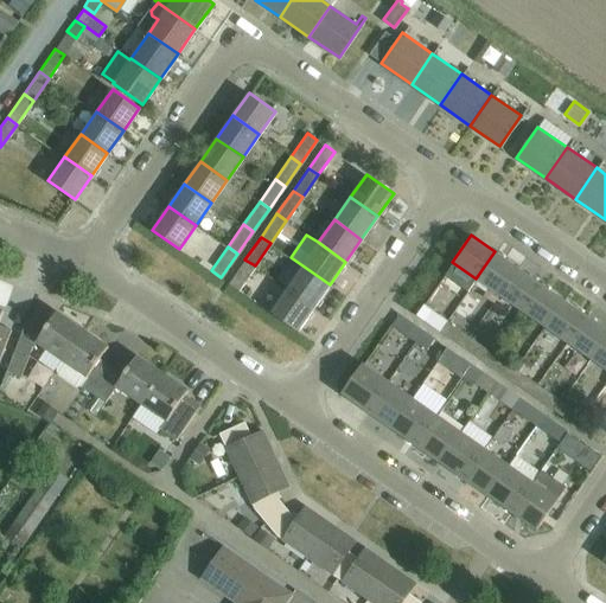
[(476,278),(498,294),(517,267),(495,251),(476,278)]
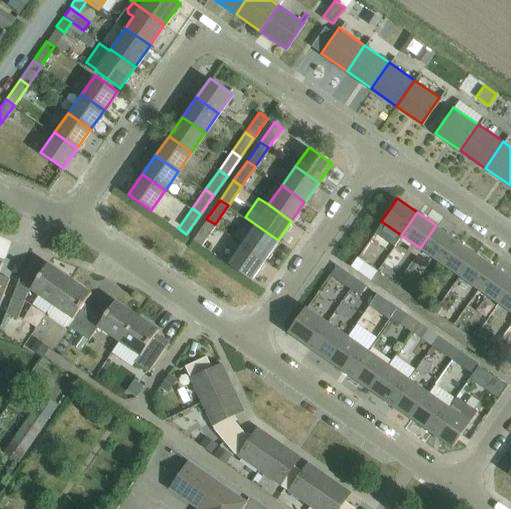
[(206,219),(193,239),(201,244),(215,224),(206,219)]
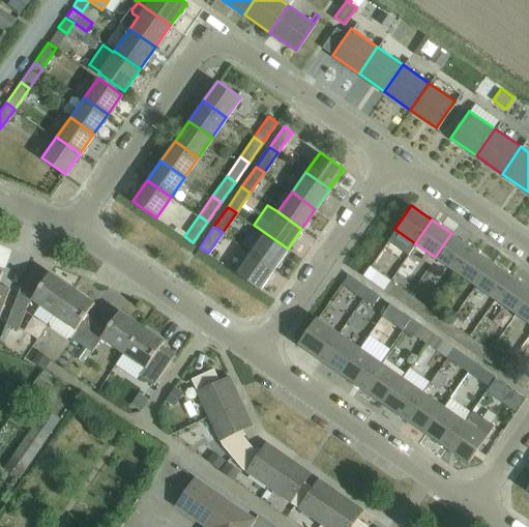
[(264,232),(250,252),(273,268),(288,249),(264,232)]
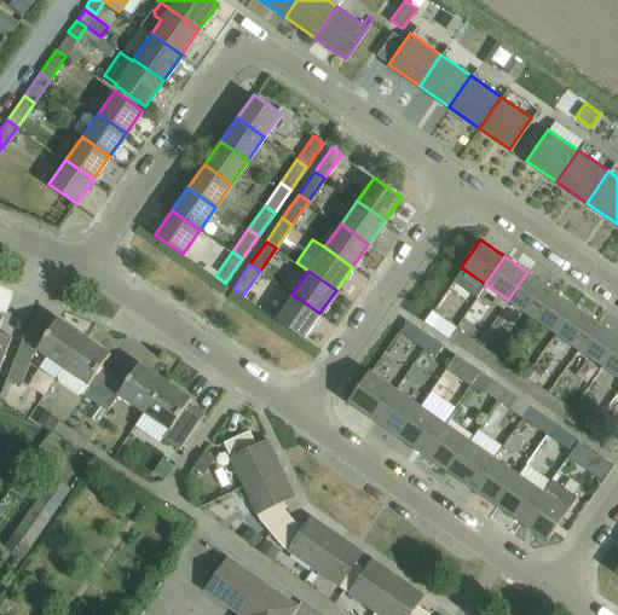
[(508,300),(531,315),(552,288),(527,272),(508,300)]
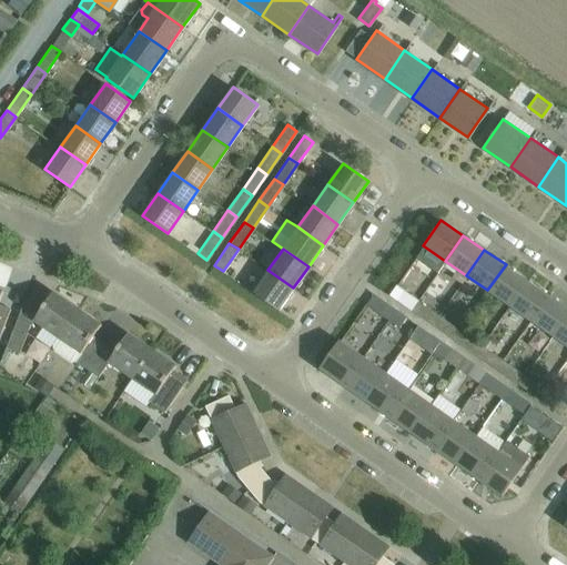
[(487,290),(509,305),(527,280),(506,264),(487,290)]
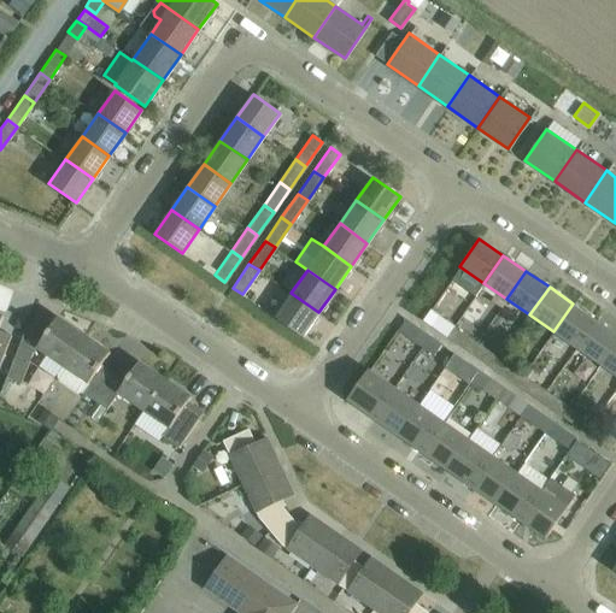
[(318,312),(291,293),(275,317),(301,336),(318,312)]
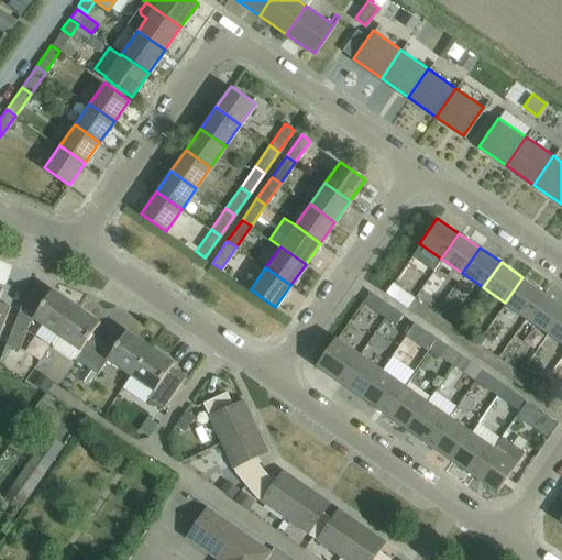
[(505,303),(526,317),(543,292),(522,277),(505,303)]
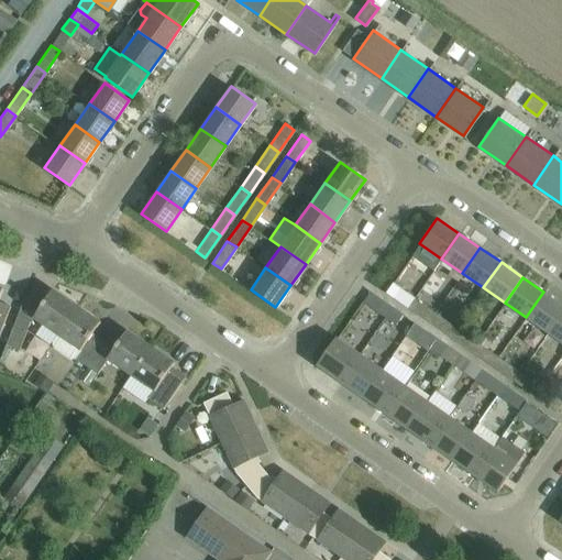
[(407,306),(414,297),(392,282),(386,291),(407,306)]
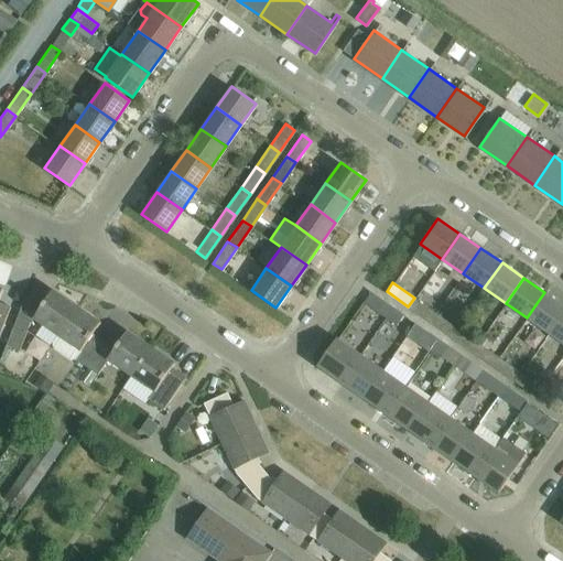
[(0,330),(10,305),(0,300),(0,291),(1,288),(0,287),(0,330)]
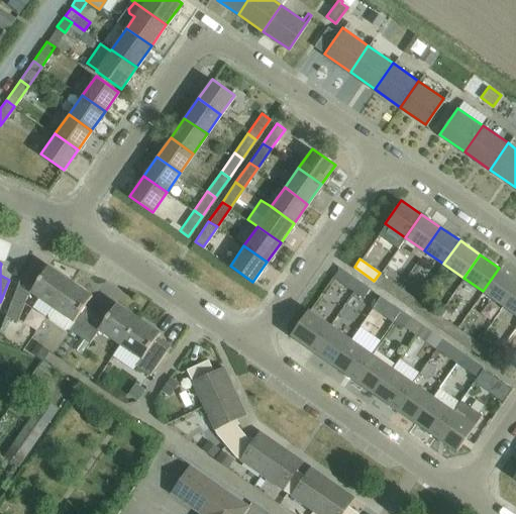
[(35,273),(29,290),(38,296),(33,303),(46,312),(52,306),(70,280),(48,265),(44,272),(37,269),(35,273)]
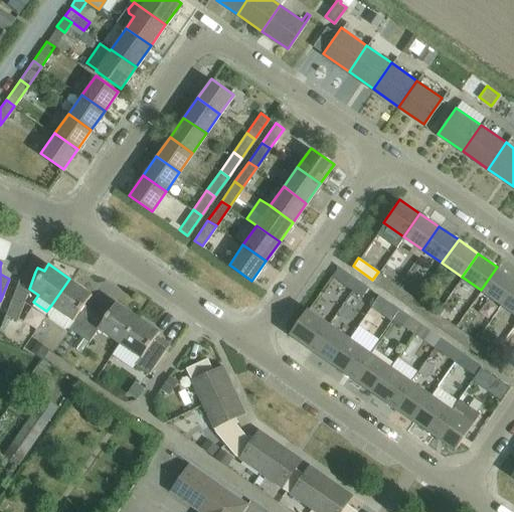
[(481,290),(500,303),(513,283),(513,278),(497,267),(481,290)]
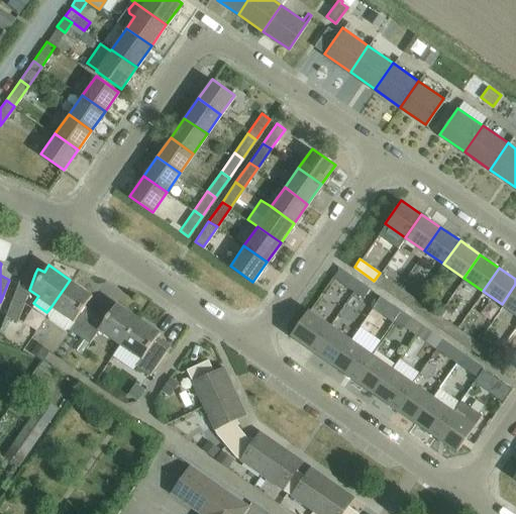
[(380,273),(374,281),(394,295),(400,286),(380,273)]
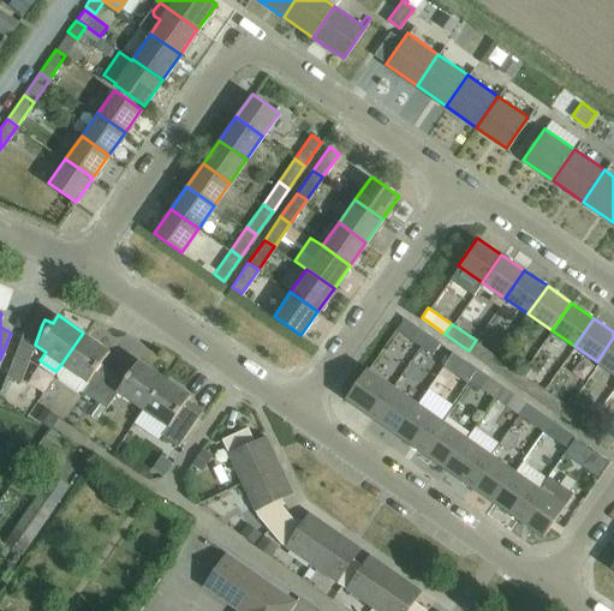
[(421,345),(428,334),(416,325),(409,336),(421,345)]
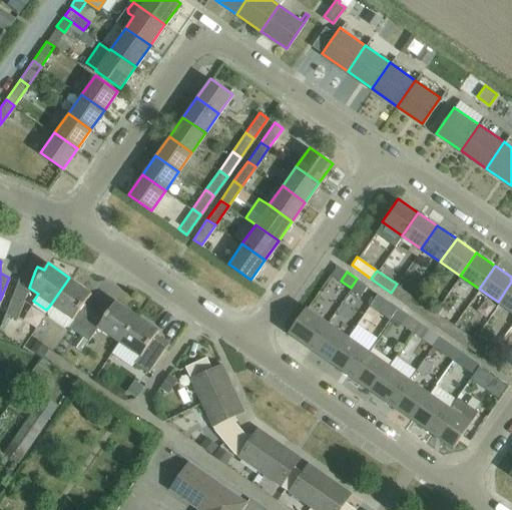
[(51,304),(46,310),(47,315),(63,326),(68,326),(78,333),(94,310),(84,303),(91,293),(69,278),(51,304)]
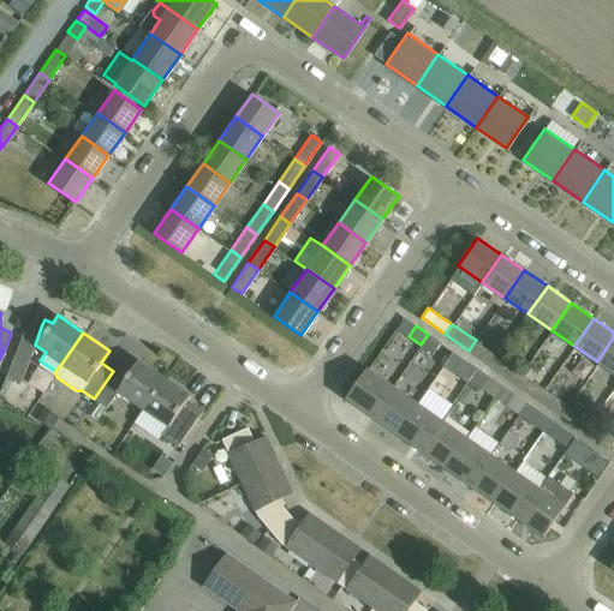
[(428,334),(421,345),(433,353),(440,342),(428,334)]
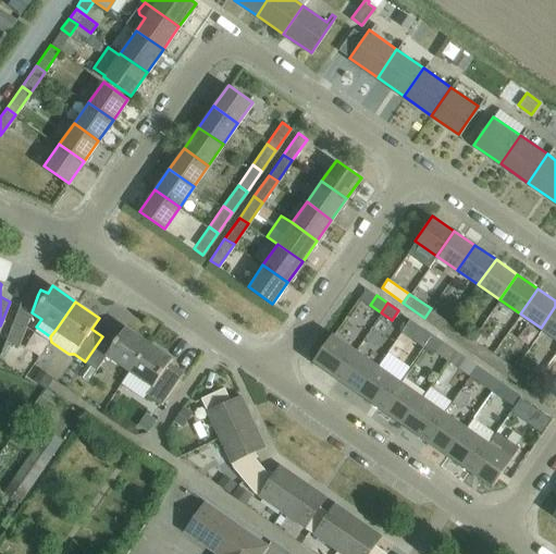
[(555,306),(541,328),(555,339),(555,306)]
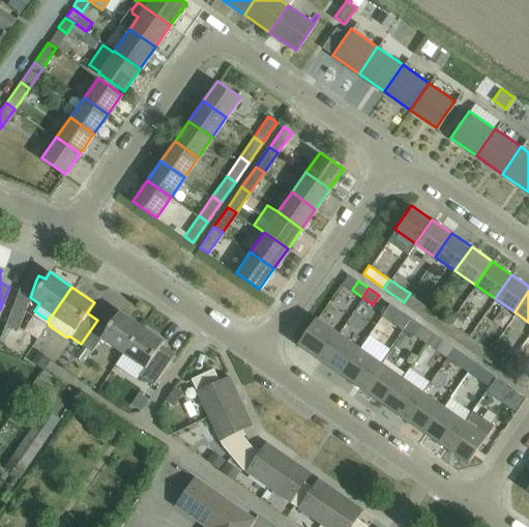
[(410,293),(404,302),(423,316),(430,308),(410,293)]
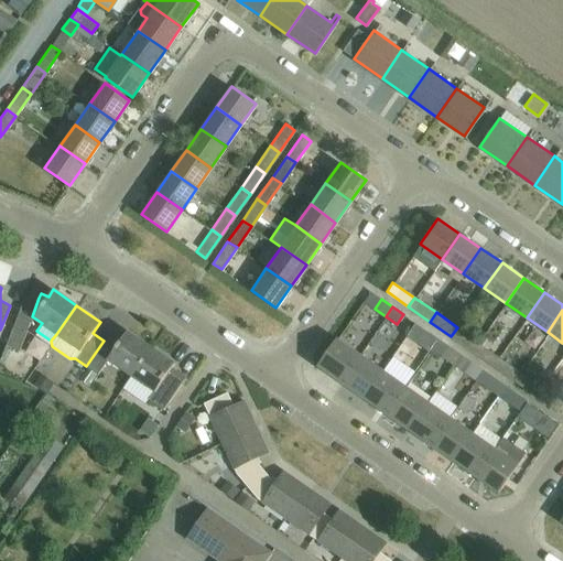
[(17,315),(6,345),(19,349),(30,321),(17,315)]
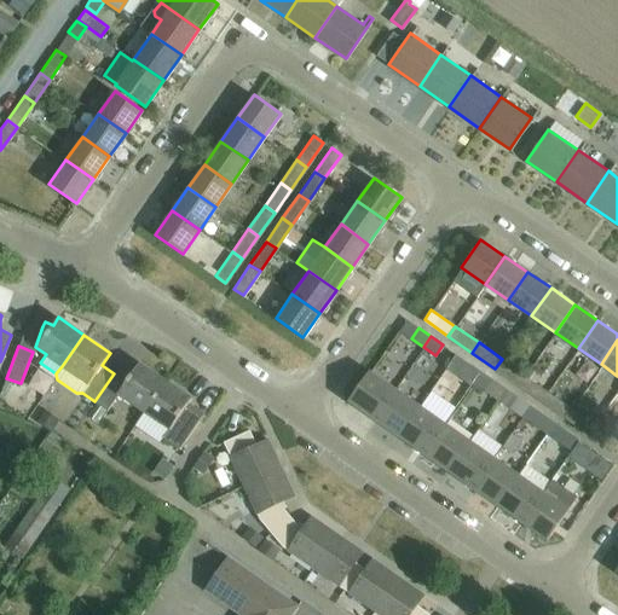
[(502,359),(495,369),(519,384),(525,375),(502,359)]
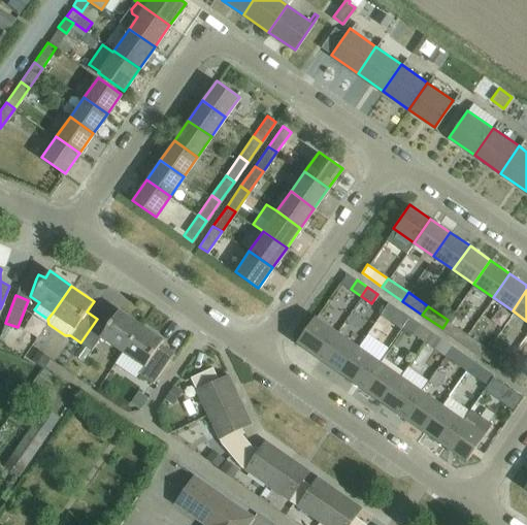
[(101,335),(123,351),(141,324),(119,308),(106,326),(97,319),(80,342),(91,350),(101,335)]
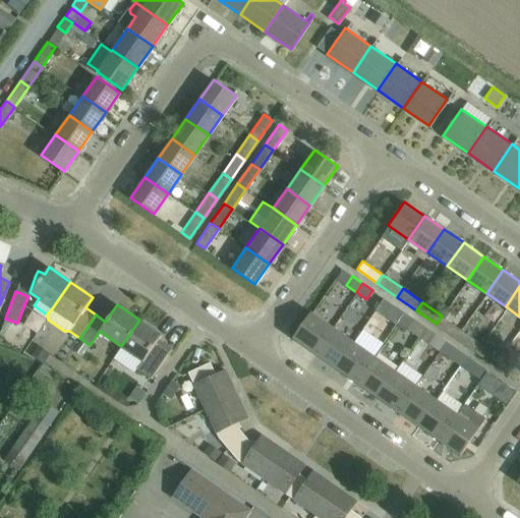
[(398,321),(404,311),(394,304),(388,313),(398,321)]
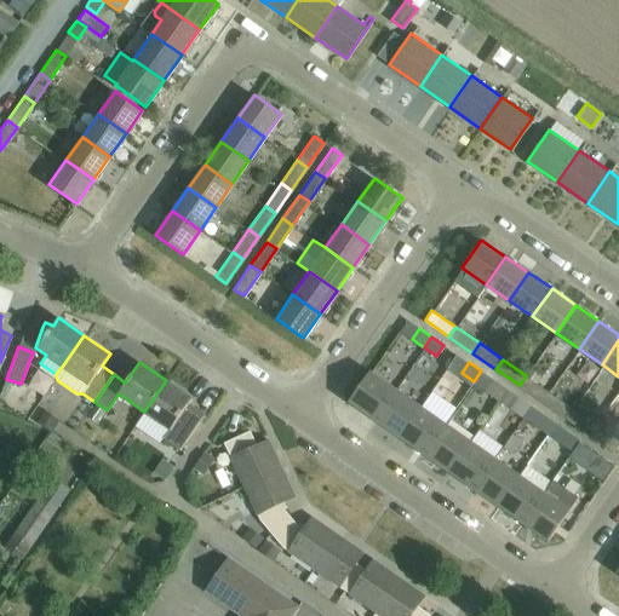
[(349,402),(374,419),(396,389),(371,370),(349,402)]
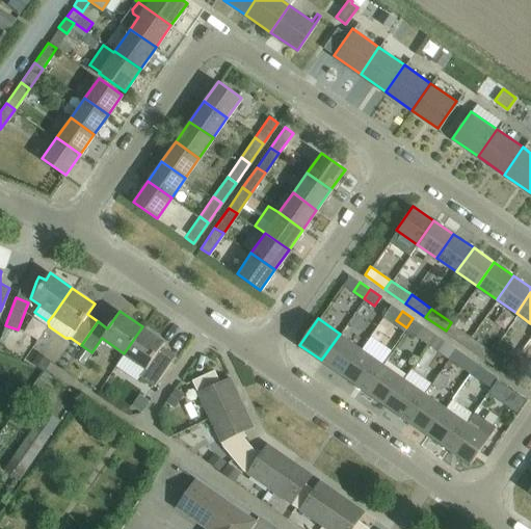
[(413,318),(406,327),(416,335),(423,325),(413,318)]
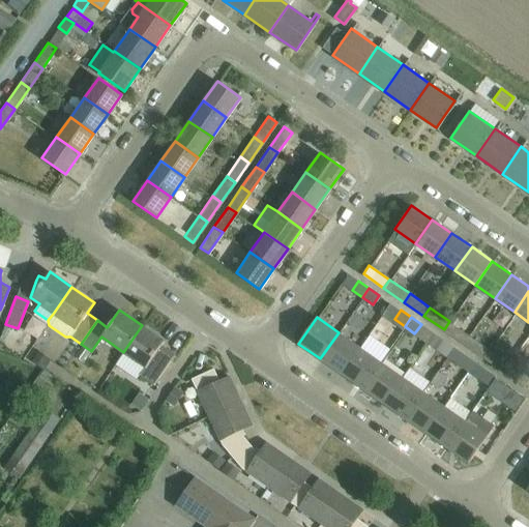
[(449,321),(444,329),(464,344),(469,334),(449,321)]
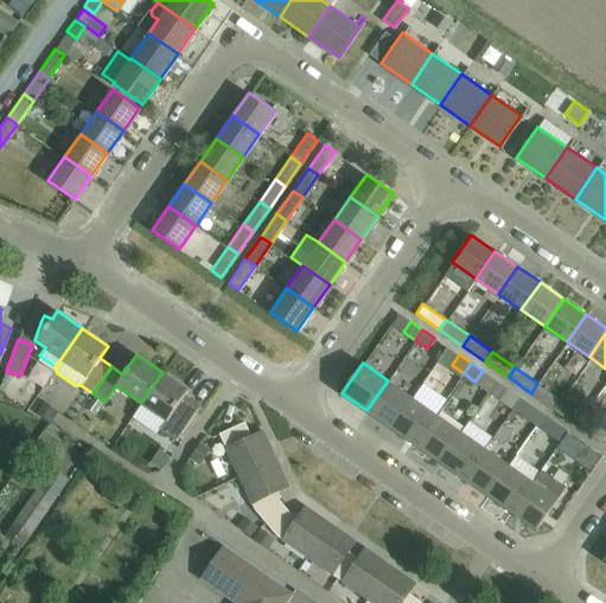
[(173,437),(182,425),(189,430),(199,416),(191,410),(179,402),(187,390),(163,372),(141,403),(166,419),(160,429),(173,437)]
